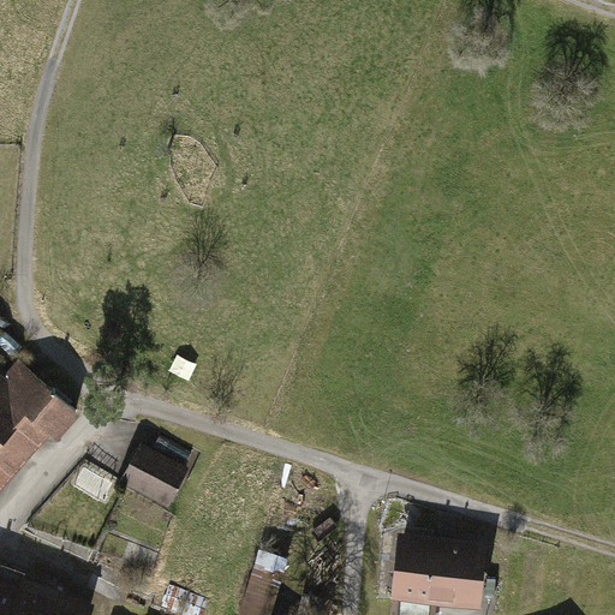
[(0,481),(49,427),(57,433),(78,411),(39,376),(22,395),(0,376),(0,481)]
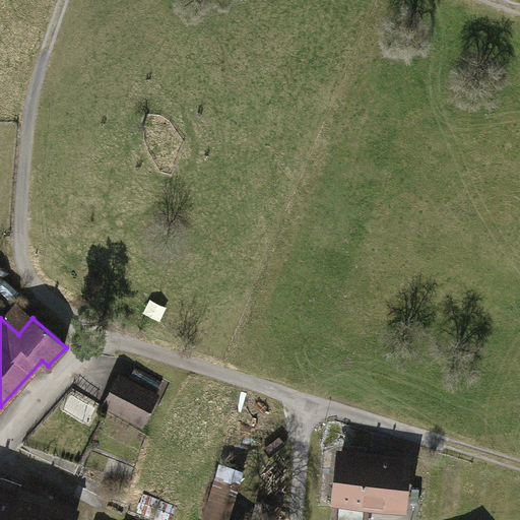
[(121,375),(103,407),(143,430),(161,396),(121,375)]
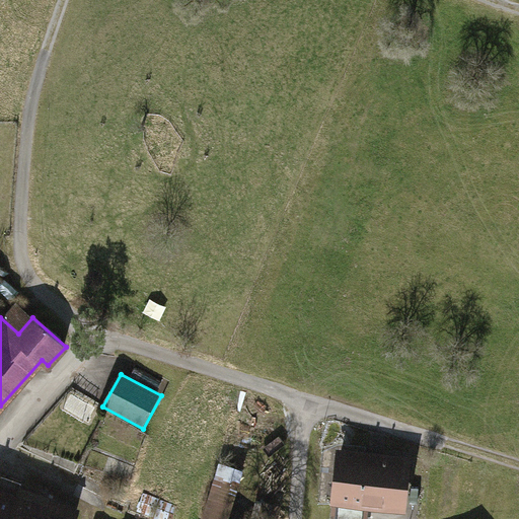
[(412,454),(338,447),(332,502),(341,503),(339,518),(363,518),(365,506),(406,509),(412,454)]
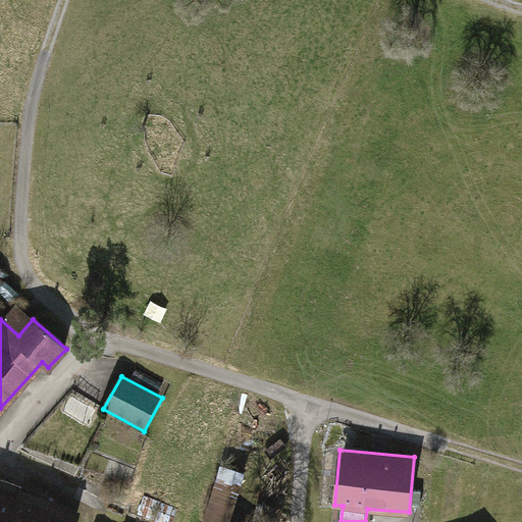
[(243,488),(246,473),(227,469),(224,485),(243,488)]
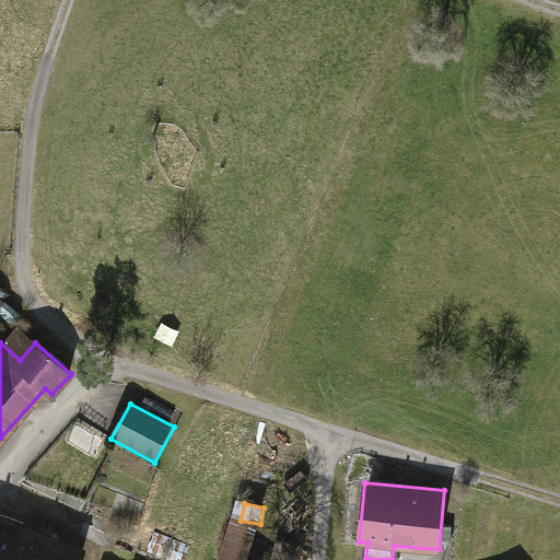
[(0,559),(30,559),(37,539),(24,535),(30,521),(0,510),(0,559)]
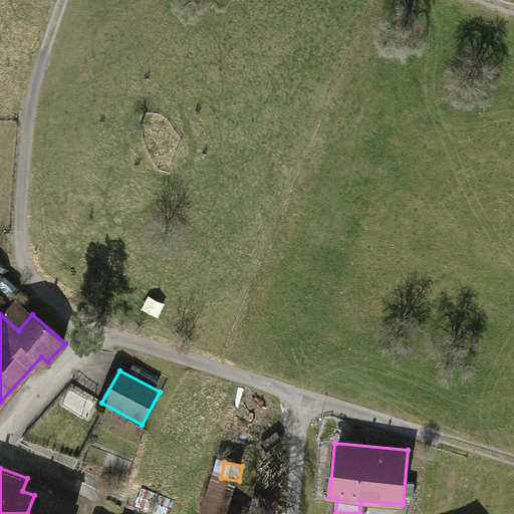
[(47,500),(34,495),(27,513),(78,513),(82,505),(49,494),(47,500)]
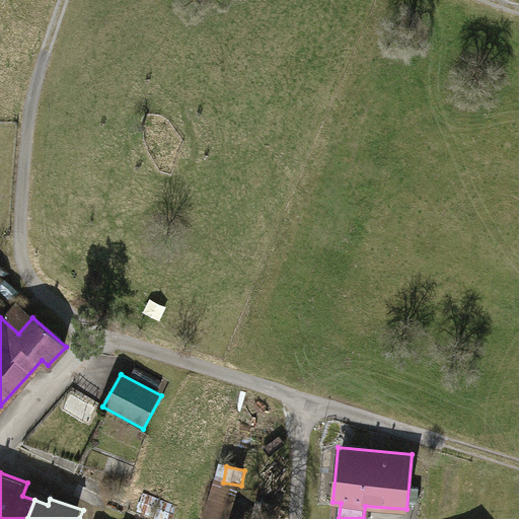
All buildings are outlined.
